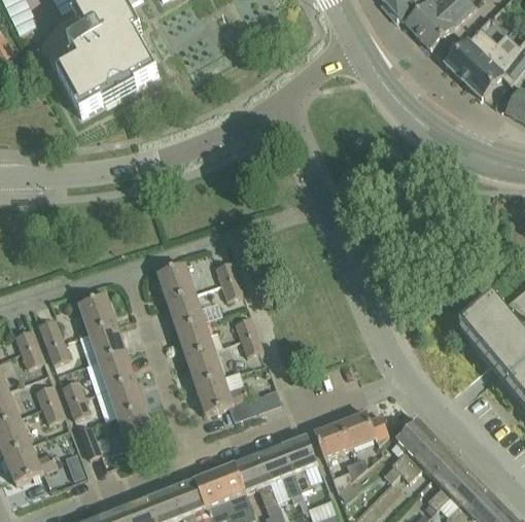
[(0,0),(0,2),(9,28),(28,22),(20,0),(0,0)]
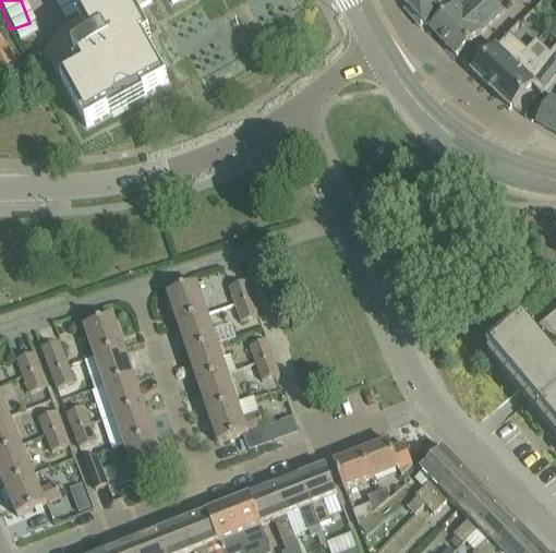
[(48,53),(47,53),(85,123),(109,110),(106,103),(139,84),(143,92),(167,79),(143,34),(148,31),(137,11),(135,7),(146,0),(105,0),(61,25),(50,38),(59,55),(51,59),(48,53)]
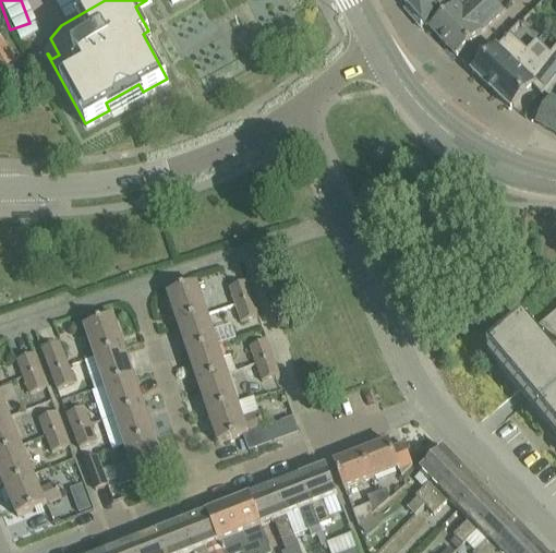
[(53,0),(63,15),(82,4),(80,0),(53,0)]
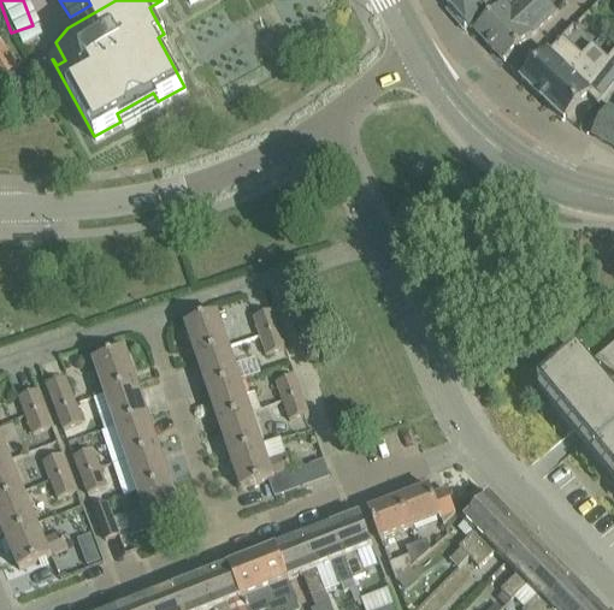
[(446,0),(470,27),(499,0),(446,0)]
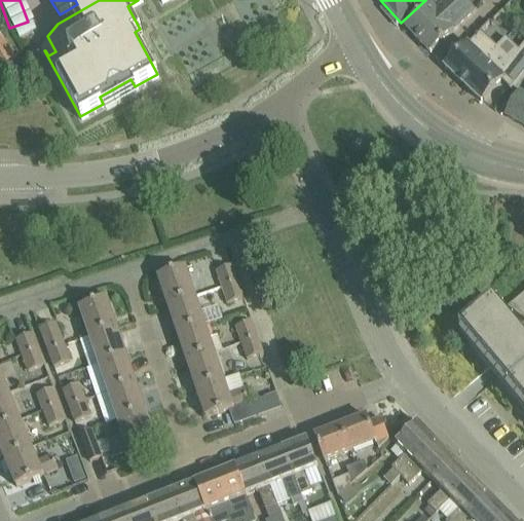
[(428,0),(404,23),(429,49),(453,27),(474,7),(468,0),(442,0),(435,6),(428,0)]
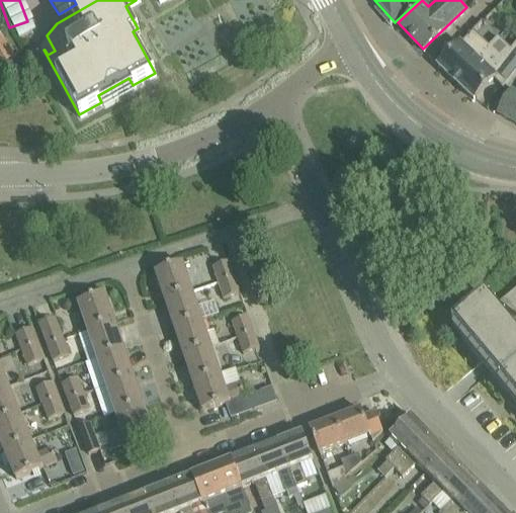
[(437,63),(473,96),(495,74),(493,72),(504,62),(514,69),(515,65),(515,37),(510,46),(497,33),(487,44),(471,28),(459,40),(458,39),(437,63)]
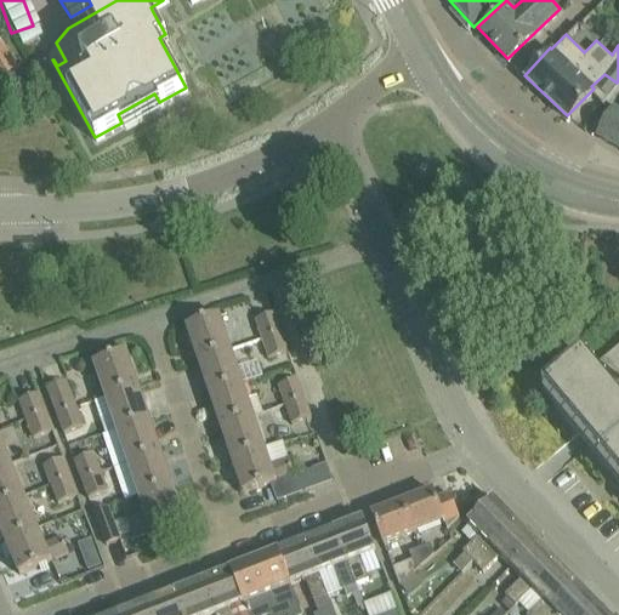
[(0,73),(13,66),(0,44),(0,73)]
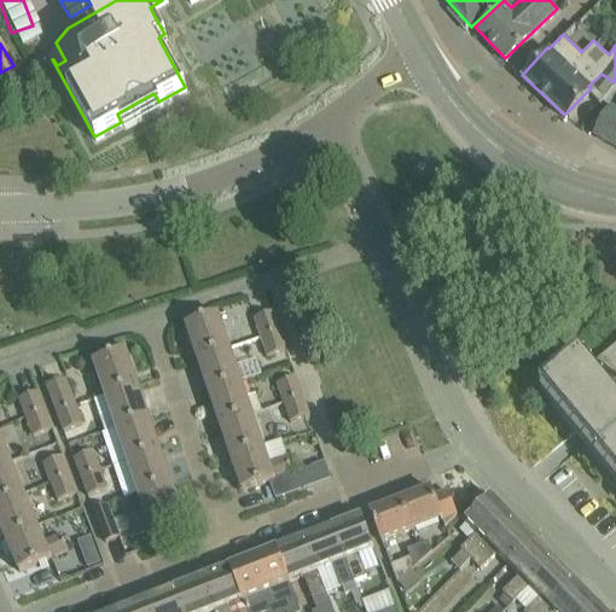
[(592,132),(615,145),(615,106),(609,103),(609,104),(592,132)]
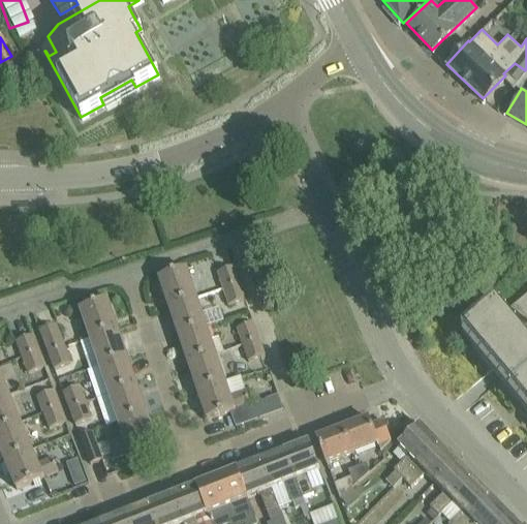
[(217,269),(222,285),(239,280),(234,264),(217,269)]
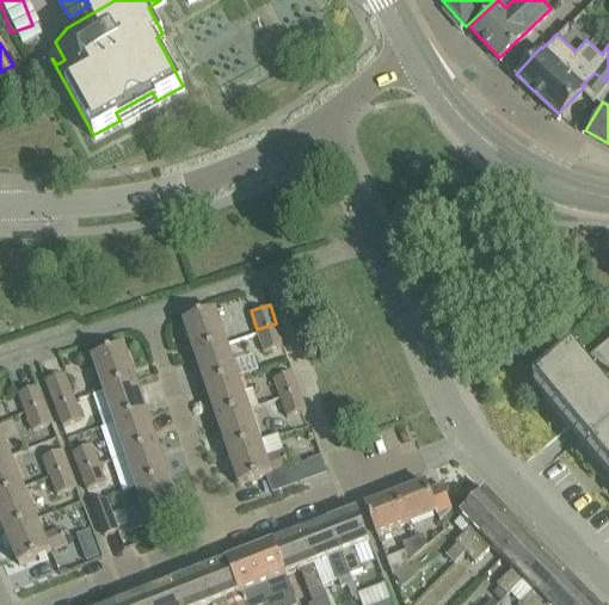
[(183,318),(194,351),(226,340),(215,308),(183,318)]
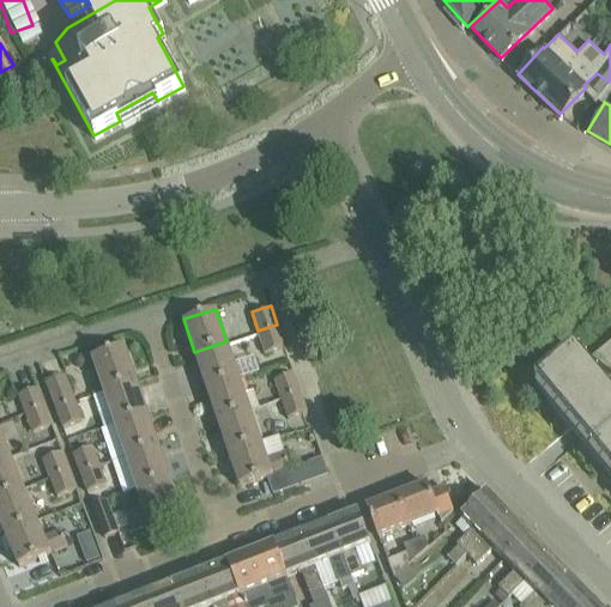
[(277,325),(258,331),(265,350),(283,344),(277,325)]
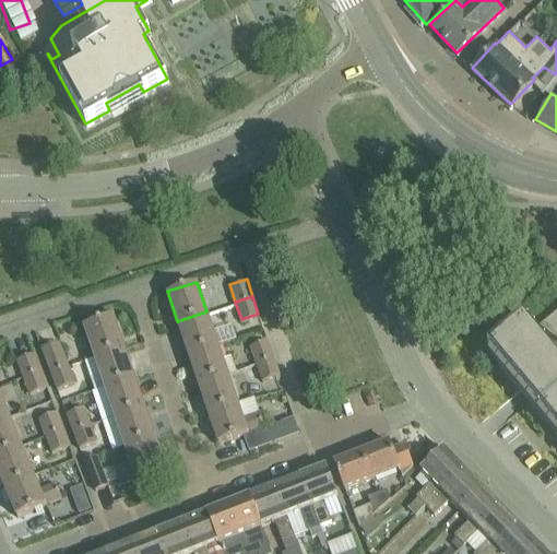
[(556,309),(534,329),(524,317),(488,348),(556,429),(556,309)]
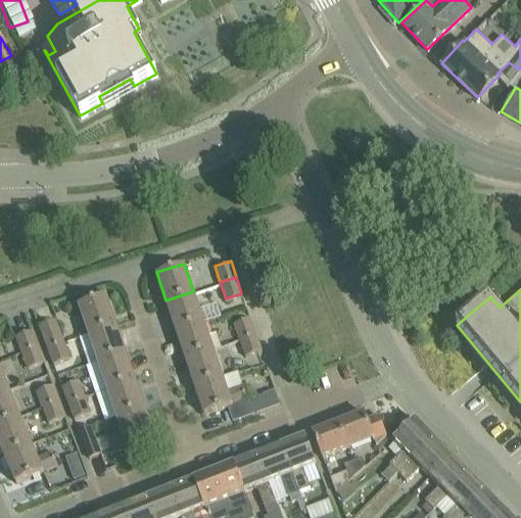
[(193,291),(166,300),(176,328),(220,313),(216,300),(198,307),(193,291)]
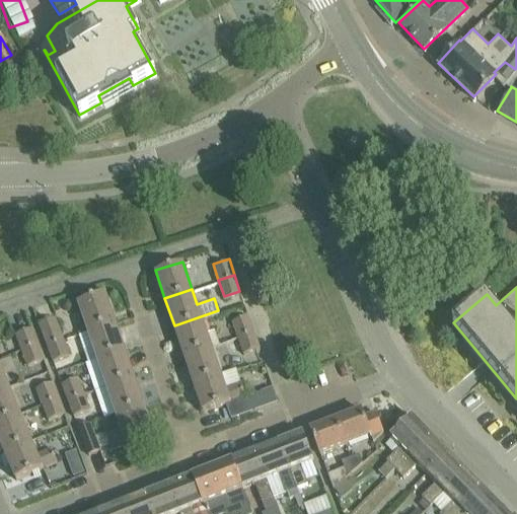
[(78,301),(87,328),(114,319),(104,292),(78,301)]
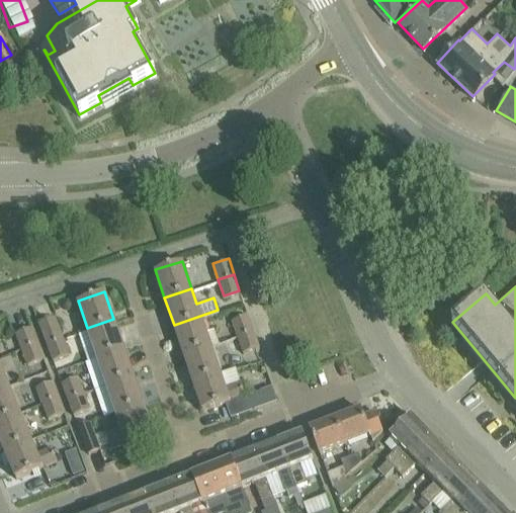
[(231,319),(237,335),(253,329),(247,313),(231,319)]
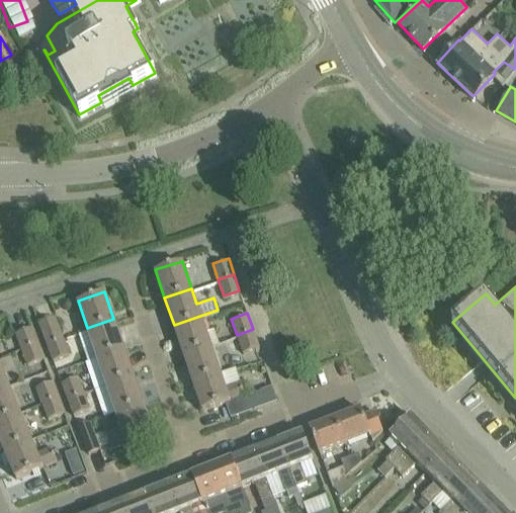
[(37,321),(45,340),(61,334),(54,315),(37,321)]
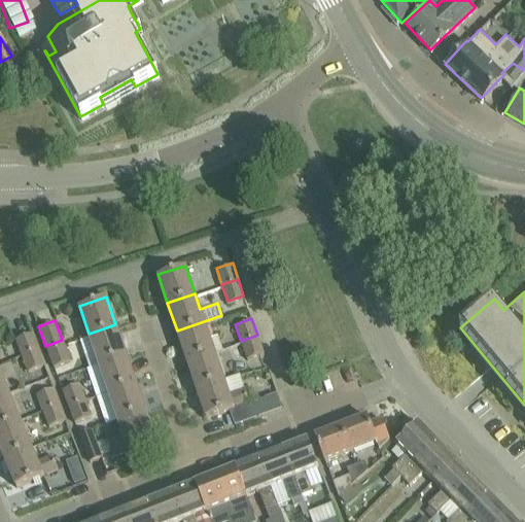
[(177,331),(186,359),(213,350),(204,321),(177,331)]
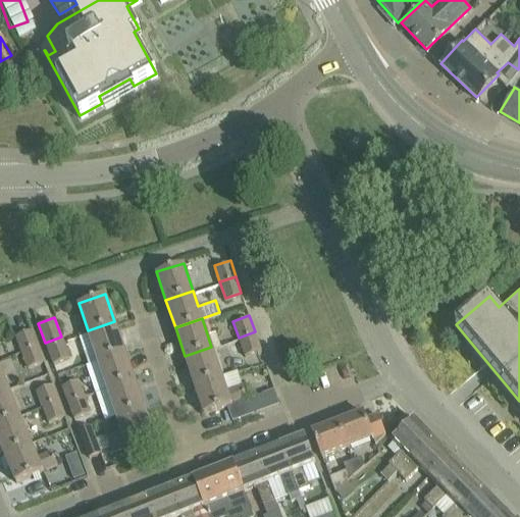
[(88,330),(97,358),(124,349),(114,321),(88,330)]
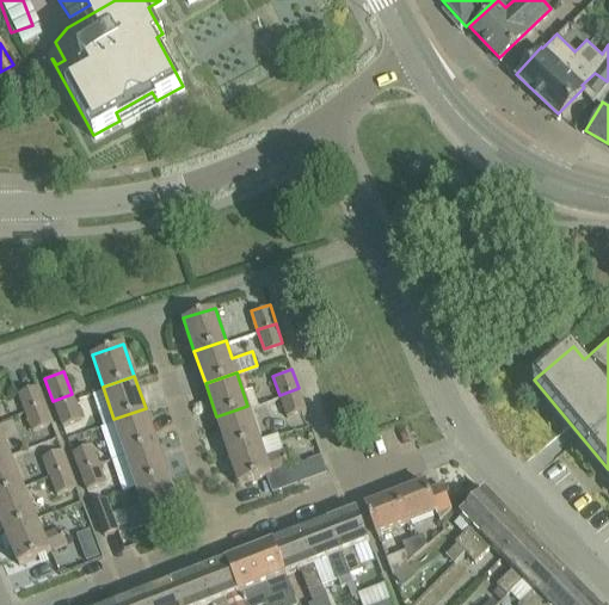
[(18,390),(24,409),(43,402),(36,383),(18,390)]
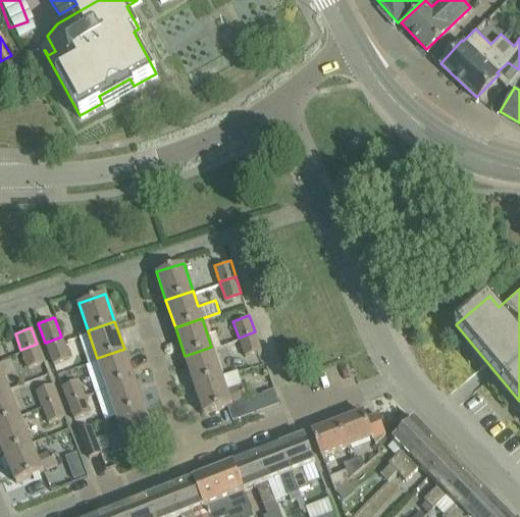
[(255,331),(239,338),(244,353),(260,348),(255,331)]
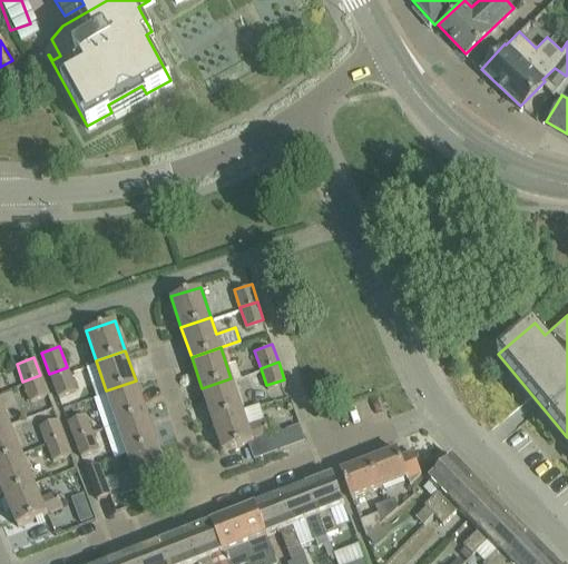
[(67,367),(49,374),(58,394),(75,387),(67,367)]
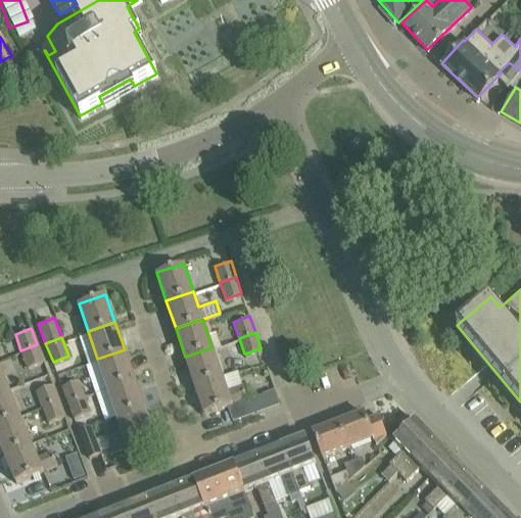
[(244,354),(239,338),(228,342),(233,357),(244,354)]
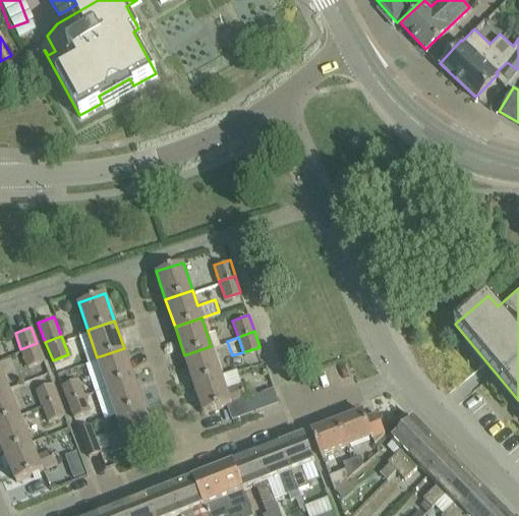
[(37,343),(20,349),(26,364),(43,358),(37,343)]
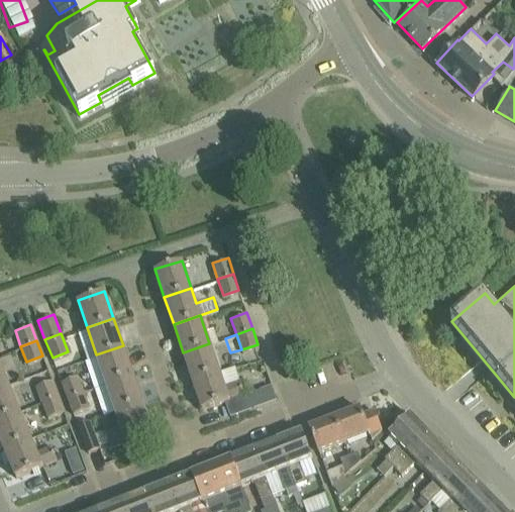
[(183,352),(192,380),(218,371),(209,343),(183,352)]
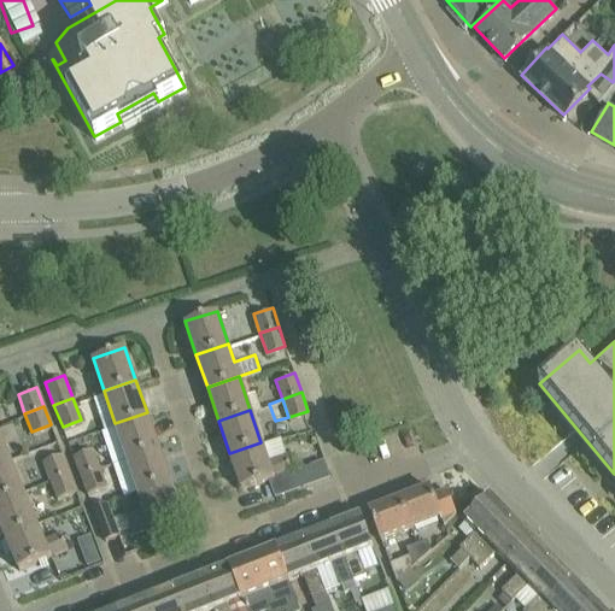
[(115,423),(126,457),(158,446),(147,412),(115,423)]
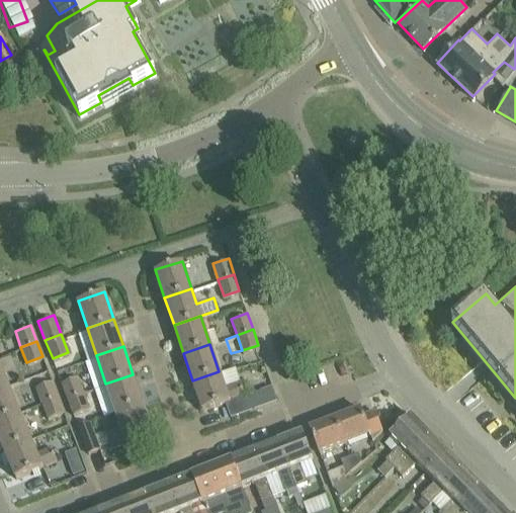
[(0,387),(8,383),(0,365),(0,387)]
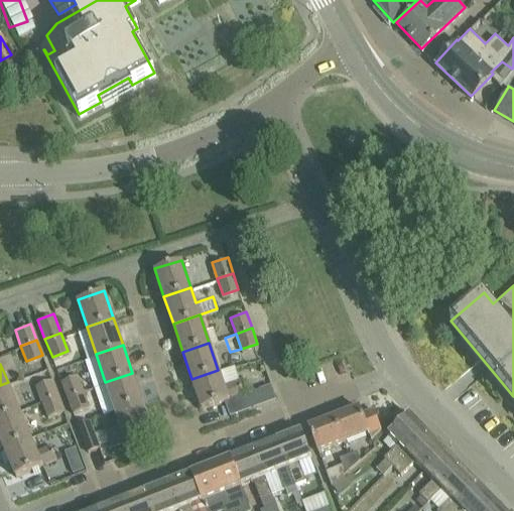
[(218,370),(191,379),(201,406),(224,399),(228,397),(243,392),(234,365),(218,370)]
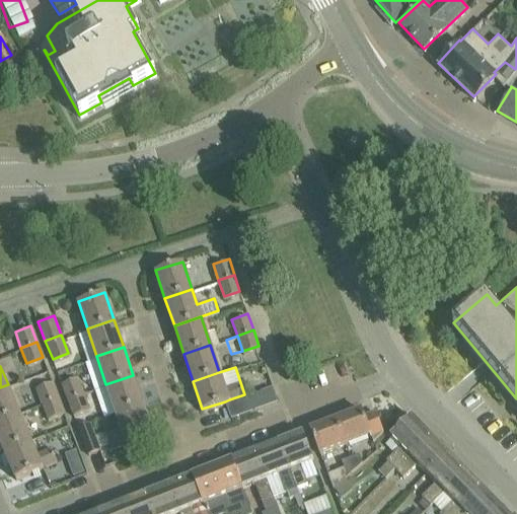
[(77,375),(61,381),(67,397),(83,391),(77,375)]
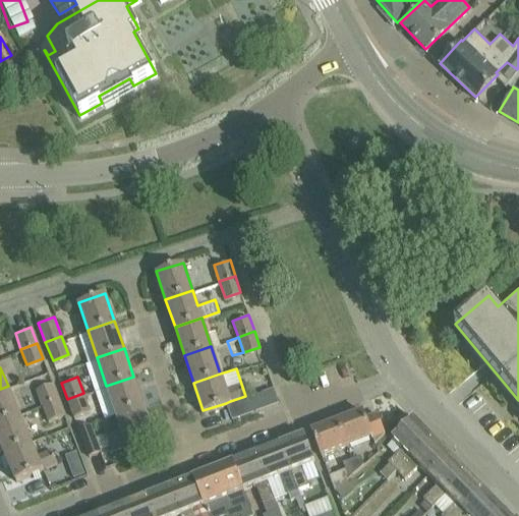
[(106,386),(115,413),(142,404),(133,377),(106,386)]
